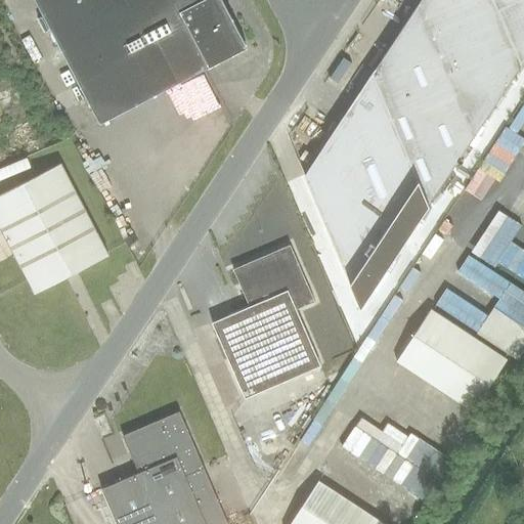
[(34,0),(99,125),(247,48),(221,0),(34,0)]
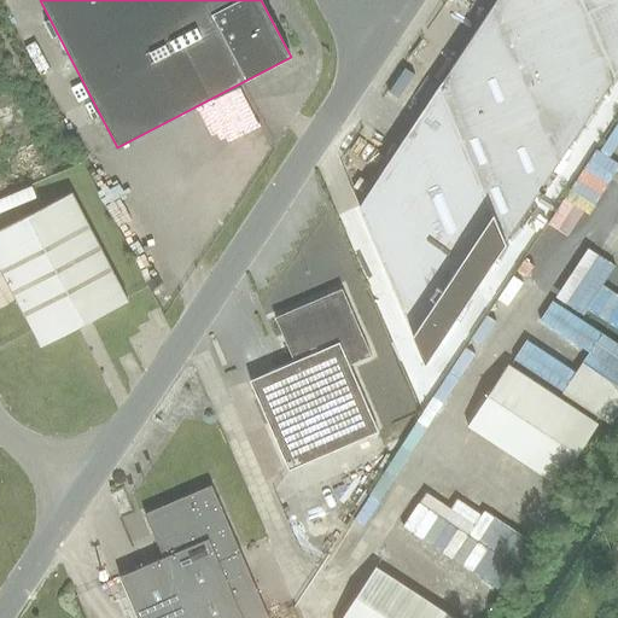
[(617,0),(496,0),(357,207),(362,216),(425,365),(617,71),(617,0)]
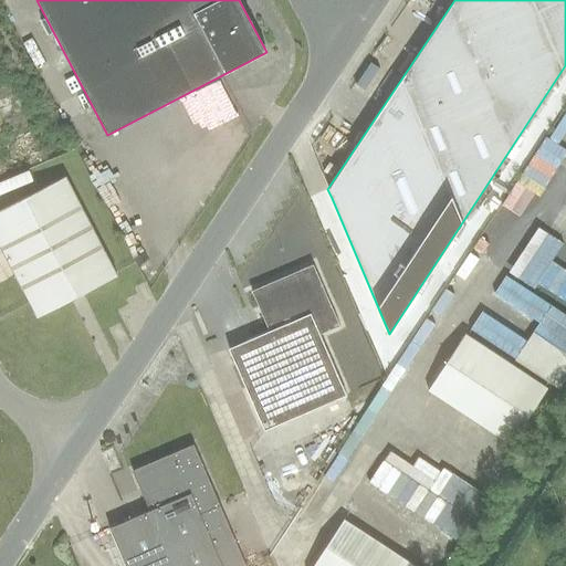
[(565,145),(546,135),(509,206),(531,218),(565,148),(565,145)]
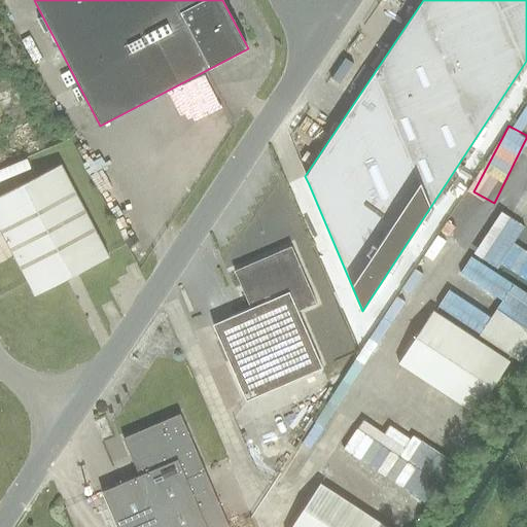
[(0,188),(1,190),(37,177),(30,157),(0,169),(0,188)]
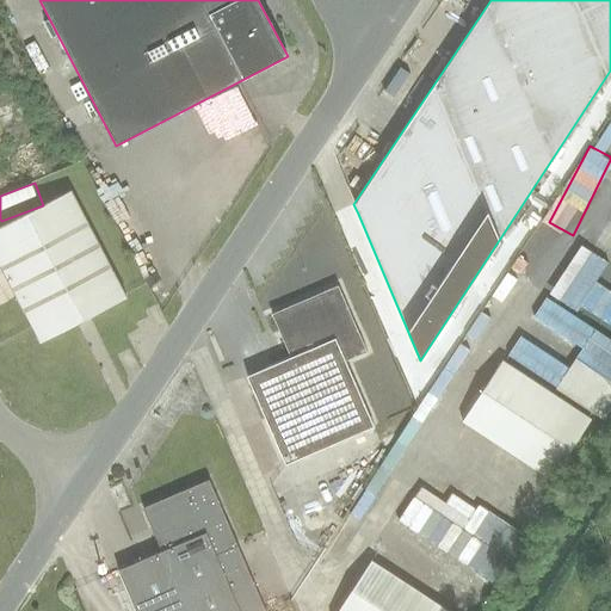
[(0,265),(41,344),(127,298),(71,192),(0,228),(0,265)]
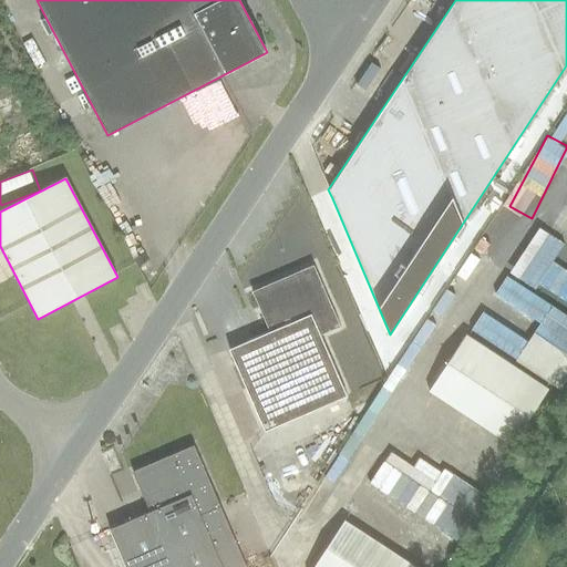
[(566,266),(556,259),(566,241),(566,240),(543,225),(515,268),(566,301),(566,266)]
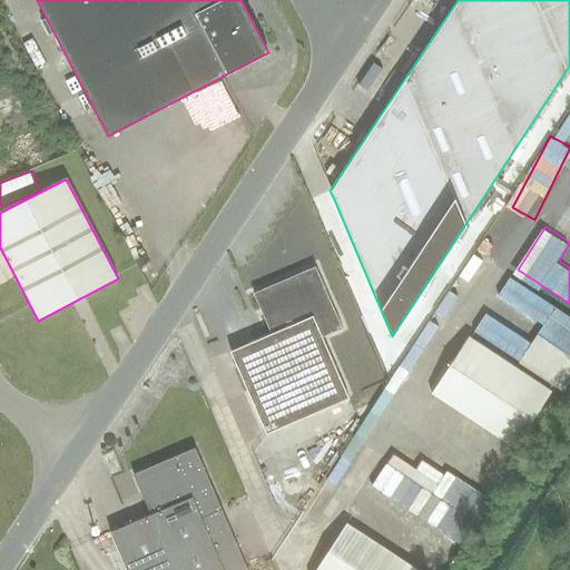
[(254,294),(263,314),(272,334),(231,352),(266,434),(349,399),(322,337),(342,328),(315,267),(254,294)]
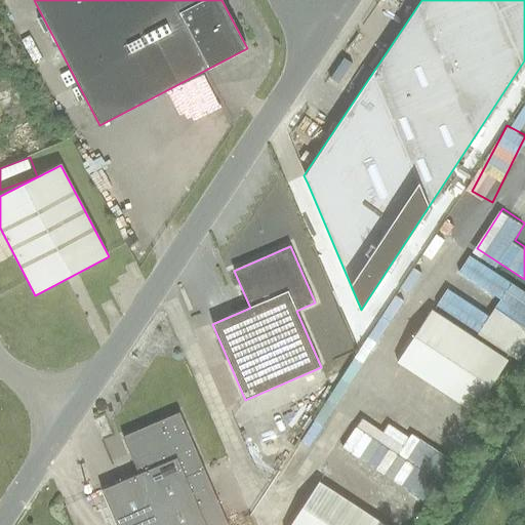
[(480,334),(524,360),(524,358),(524,286),(472,255),(461,272),(502,295),(480,334)]
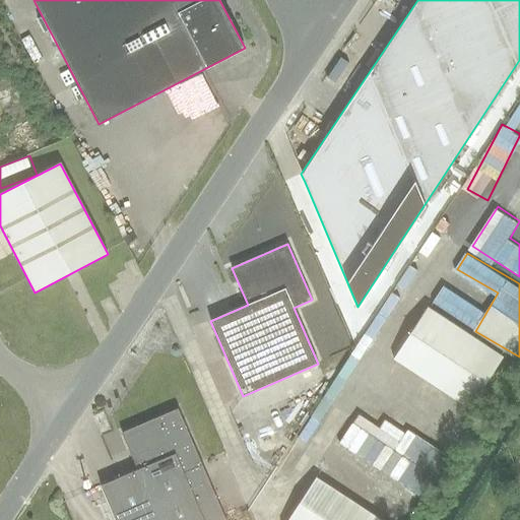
[(472,324),(483,309),(446,283),(436,300),(472,324)]
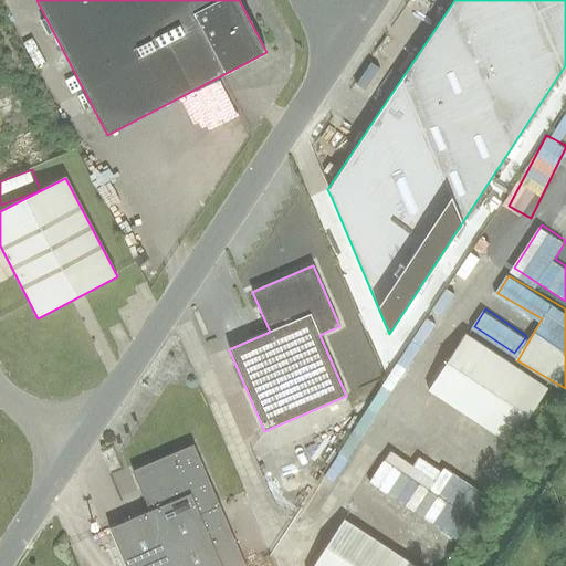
[(510,446),(547,388),(465,334),(428,391),(510,446)]
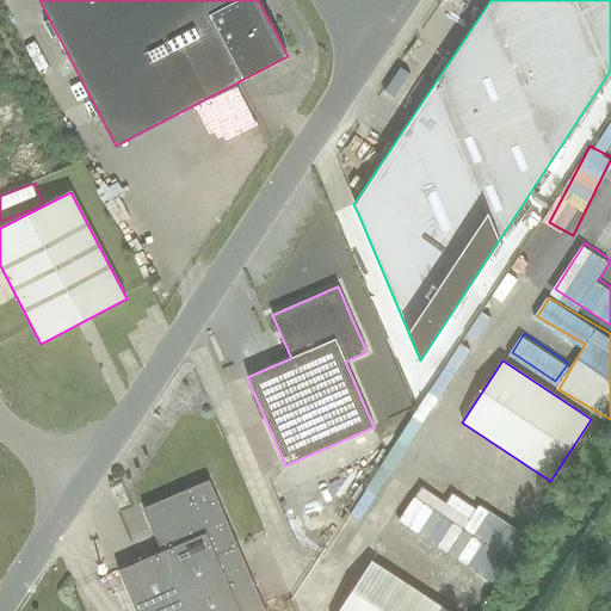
[(161,553),(118,571),(135,610),(146,610),(247,568),(209,480),(143,508),(161,553)]
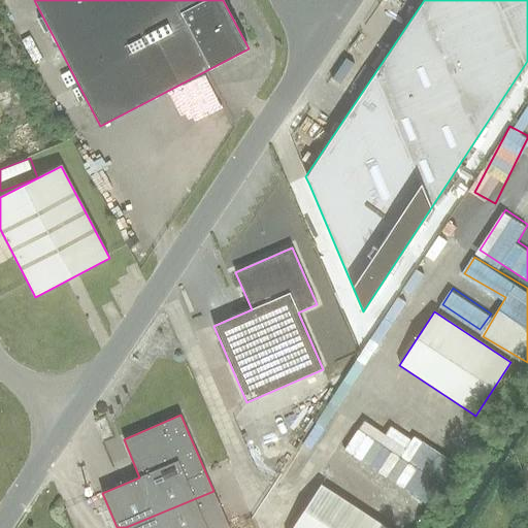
[(366,419),(347,451),(433,503),(458,462),(395,423),(389,433),(366,419)]
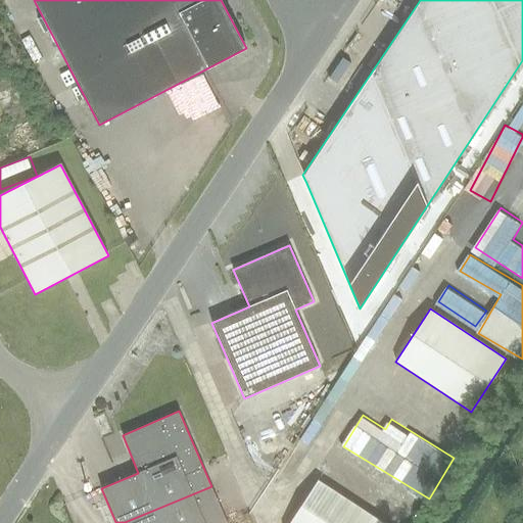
[(379,522),(317,482),(289,522),(379,522)]
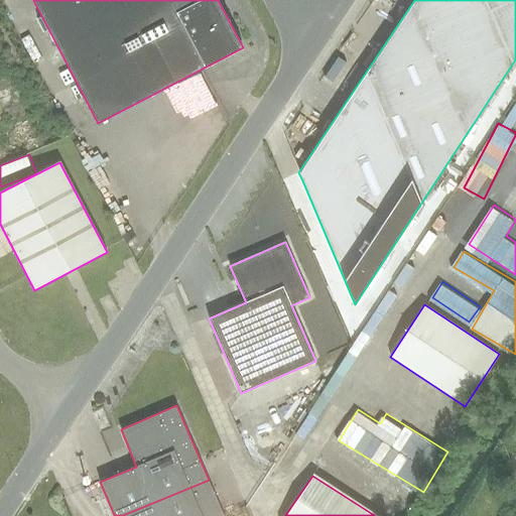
[(224,515),(209,480),(123,515),(224,515)]
